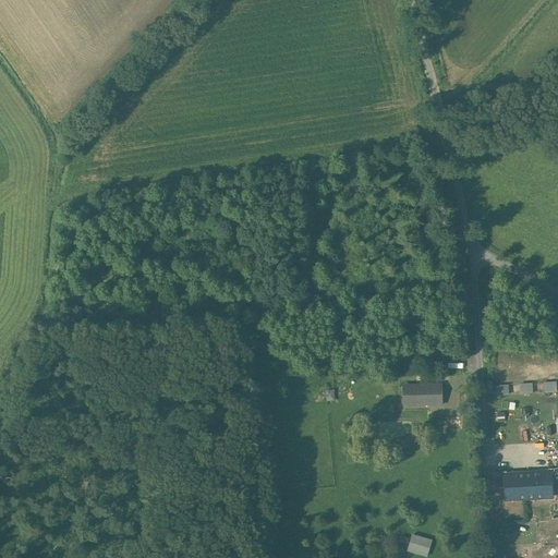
[(555,383),(544,384),(545,392),(556,391),(555,383)]
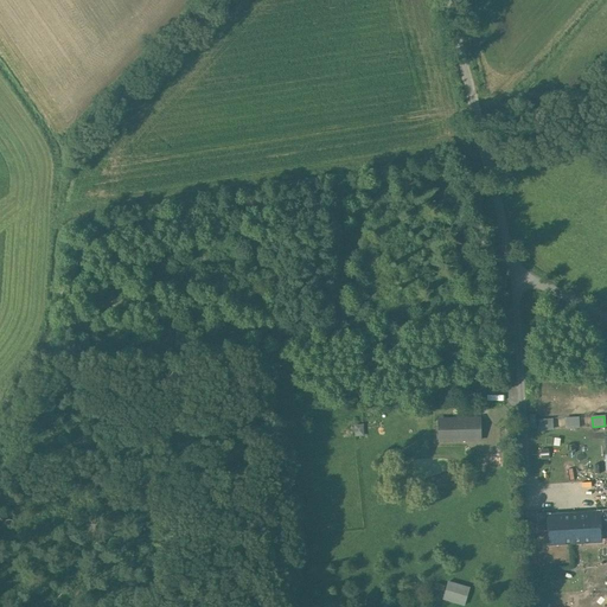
[(577,419),(566,419),(567,428),(579,428),(577,419)]
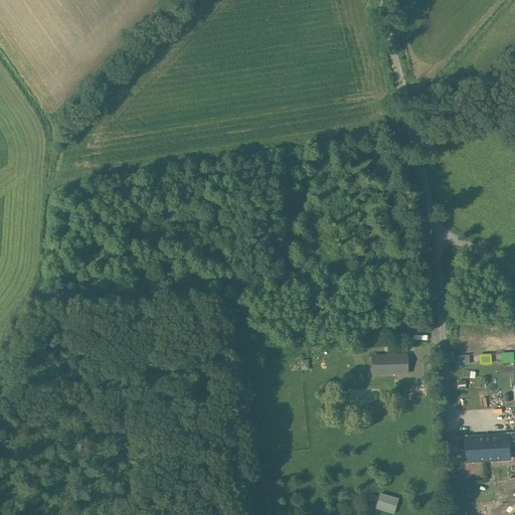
[(405,356),(393,356),(394,364),(372,365),(372,374),(405,373),(405,356)]
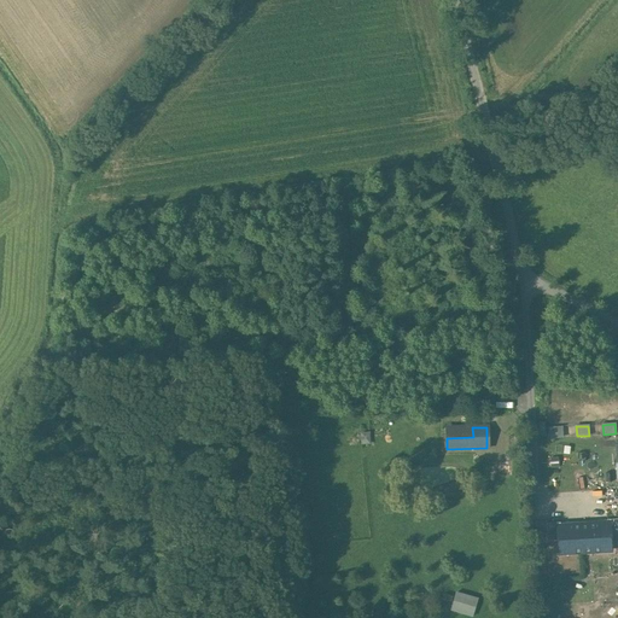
[(447,429),(447,438),(473,437),(472,427),(447,429)]
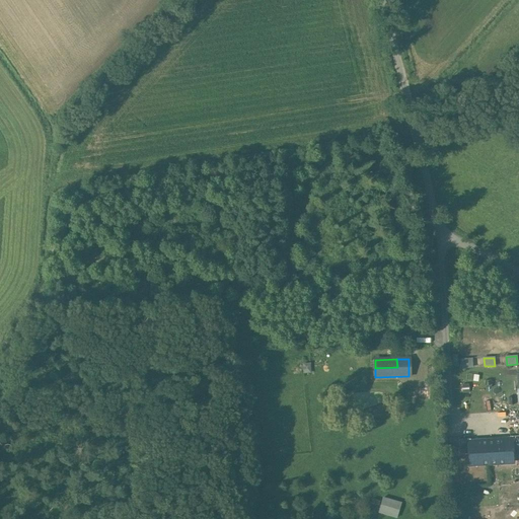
[(471,359),(461,360),(461,368),(472,367),(471,359)]
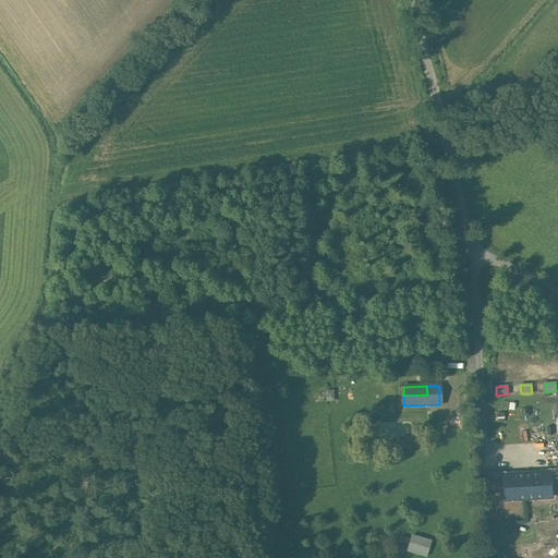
[(549,472),(549,485),(557,485),(557,469),(548,470),(548,472),(549,472)]
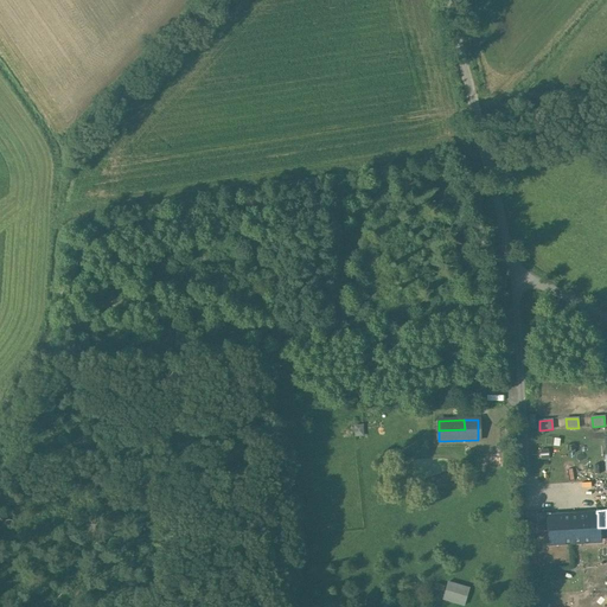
[(549,517),(551,517),(550,513),(537,513),(538,532),(550,531),(549,517)]
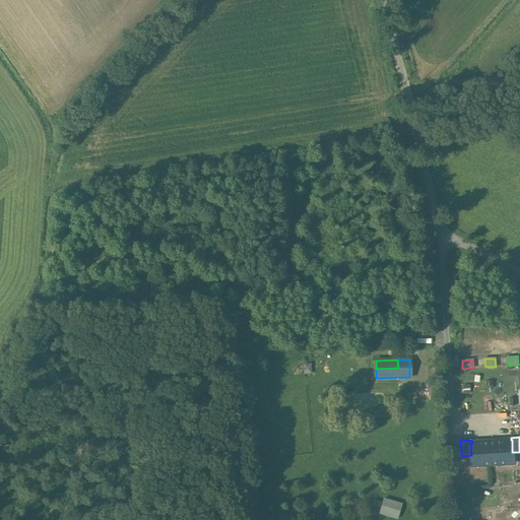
[(472,443),(470,443),(471,455),(472,466),(513,464),(512,452),(512,440),(511,440),(472,443)]
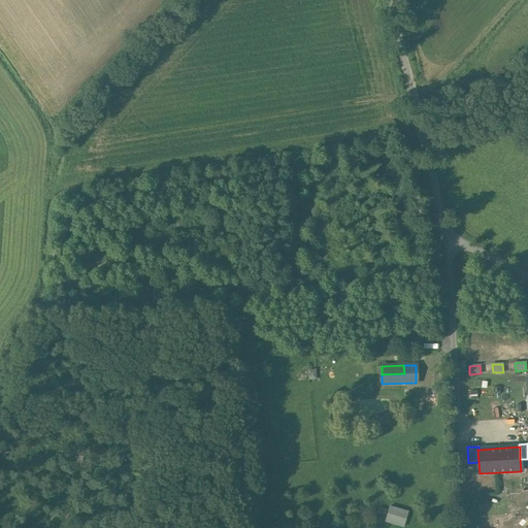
[(390,504),(386,522),(404,527),(409,509),(390,504)]
